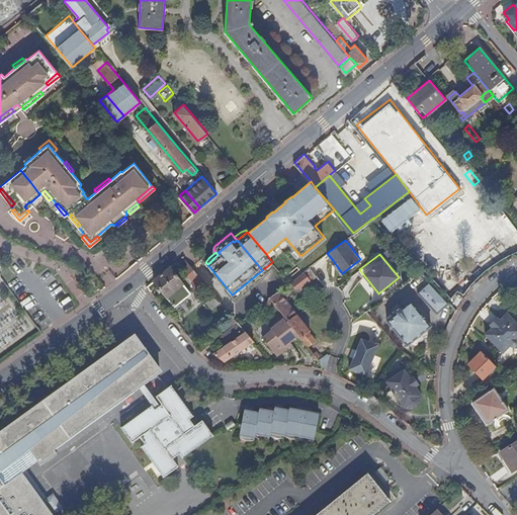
[(198,274),(188,262),(183,266),(193,278),(198,274)]
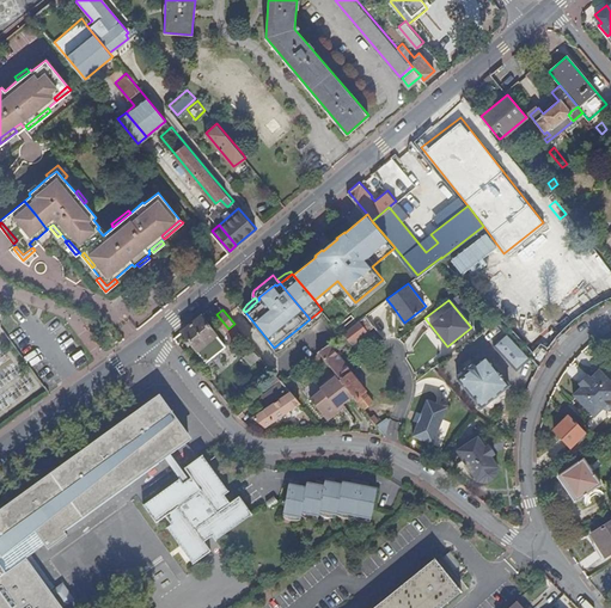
[(324,312),(322,309),(310,319),(312,323),(321,317),(324,312)]
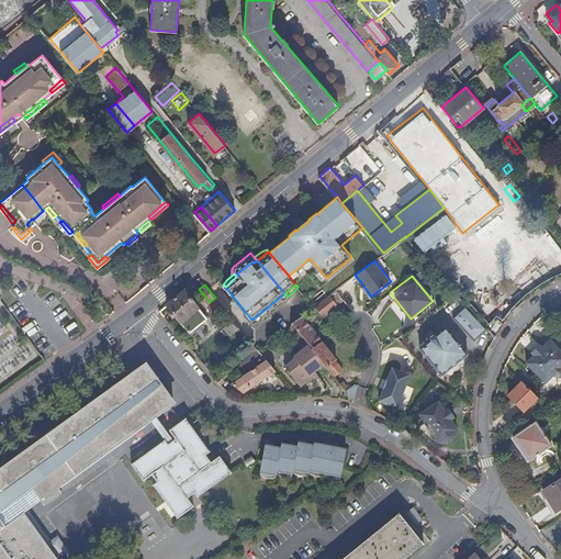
[(183,288),(166,303),(181,321),(198,306),(183,288)]
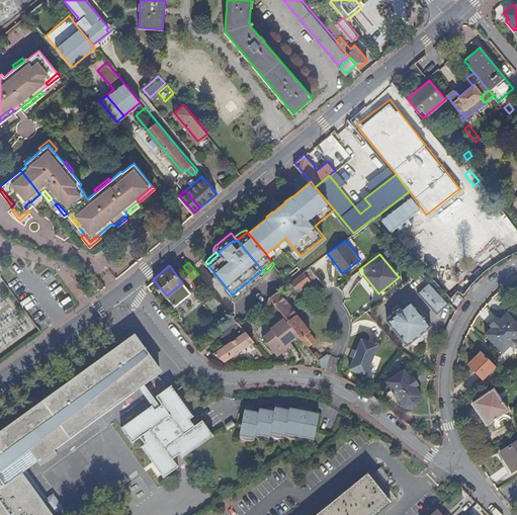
[(299,289),(317,275),(310,266),(290,281),(292,284),(289,286),(290,287),(281,293),(278,290),(269,297),(283,317),(298,334),(308,346),(317,339),(310,331),(311,330),(299,316),(284,297),(295,288),(297,290),(299,289)]
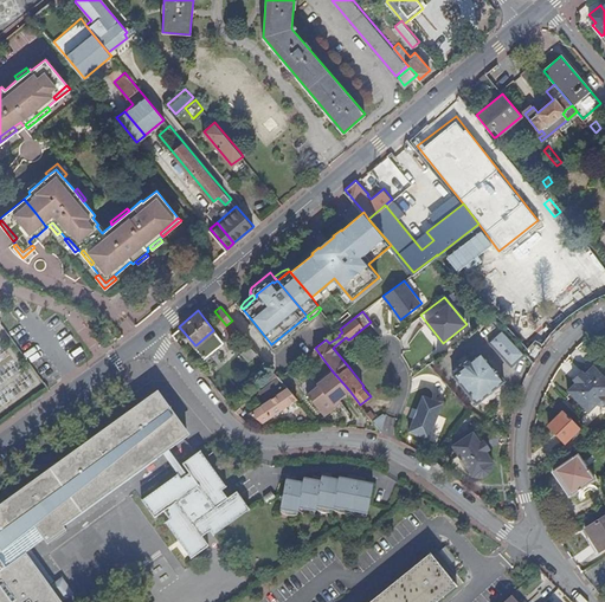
[(309,319),(307,316),(271,344),(274,347),(280,344),(290,335),(289,334),(304,322),(306,323),(309,319)]
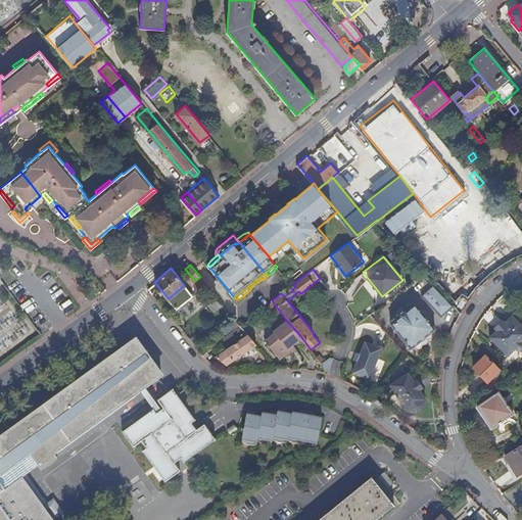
[(441,317),(454,305),(434,284),(422,295),(441,317)]
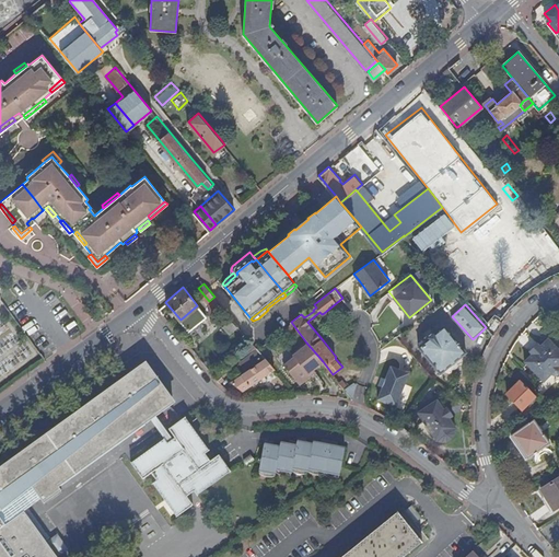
[(197,305),(181,320),(184,324),(201,310),(197,305)]
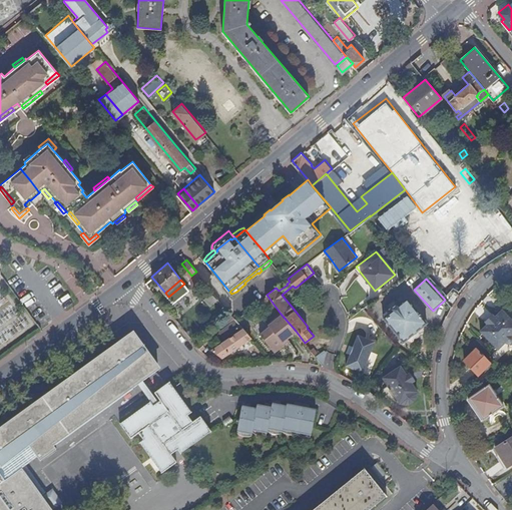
[(202,297),(207,304),(216,298),(210,291),(202,297)]
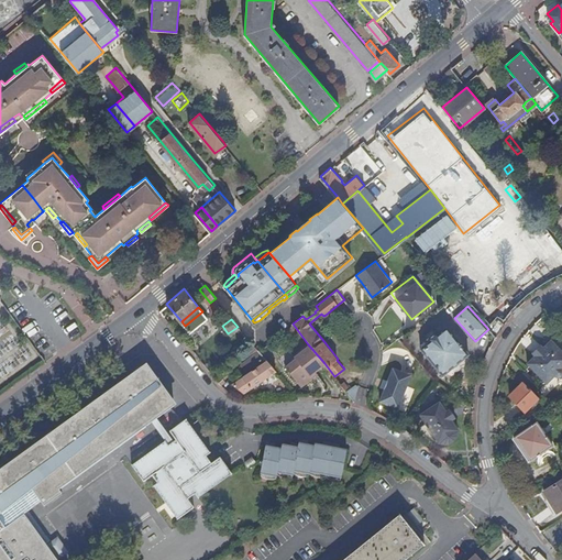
[(420,348),(442,374),(467,353),(447,327),(438,333),(436,331),(427,338),(429,340),(420,348)]
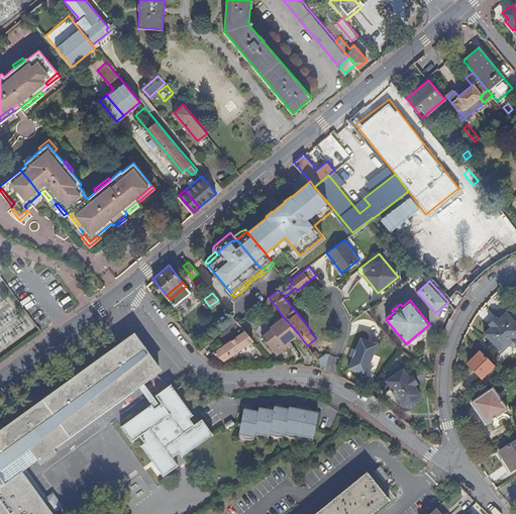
[(515,338),(515,337),(515,336),(515,323),(505,312),(484,333),(501,351),(508,344),(511,345),(513,345),(514,345),(515,343),(515,342),(515,338)]
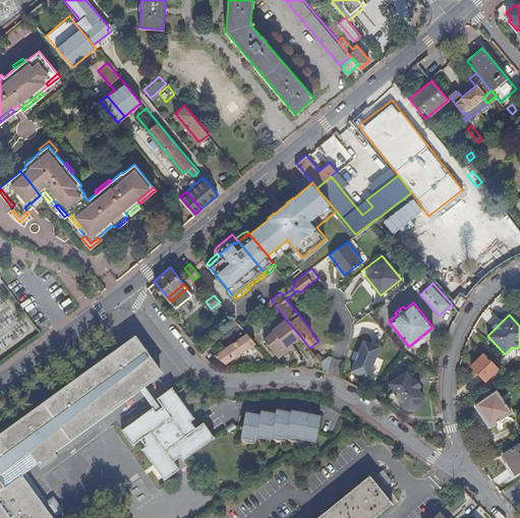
[(300,336),(285,319),(272,330),(273,331),(264,338),(276,354),(280,355),(288,348),(287,347),(291,343),(300,336)]
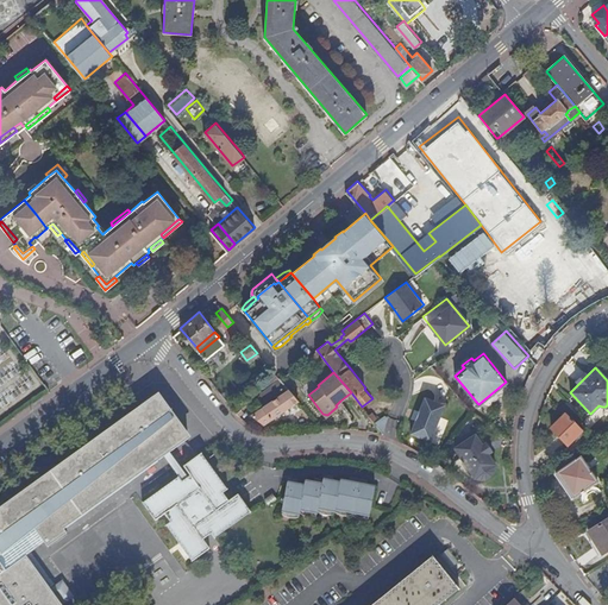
[(279,376),(259,392),(264,398),(273,394),(275,397),(251,414),(262,422),(298,399),(279,376)]
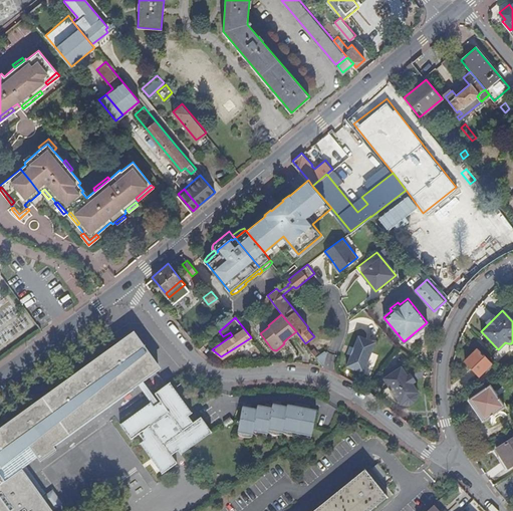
[(0,510),(52,510),(37,491),(40,489),(28,473),(26,474),(21,468),(37,457),(40,462),(56,450),(54,446),(139,386),(144,381),(159,370),(144,349),(147,346),(135,331),(0,427),(0,510)]
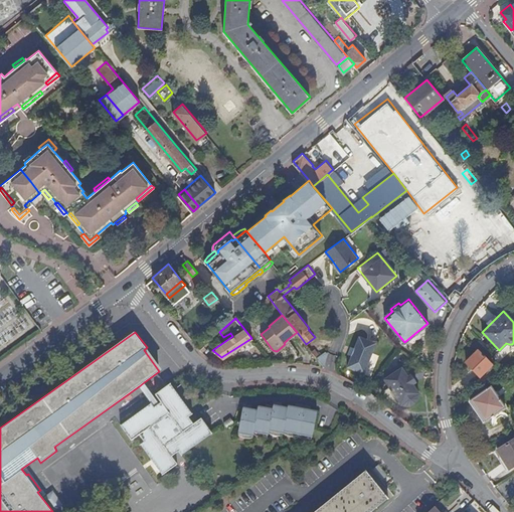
[(513,345),(513,335),(513,336),(513,337),(513,341),(513,342),(512,344),(511,344),(509,344),(506,343),(499,350),(504,355),(513,345)]
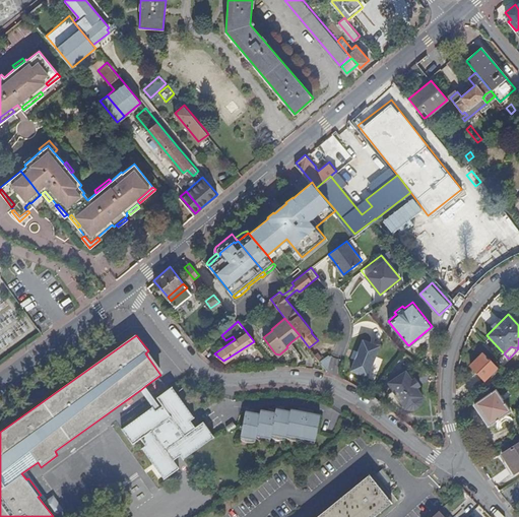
[(380,346),(364,339),(350,369),(368,377),(380,346)]
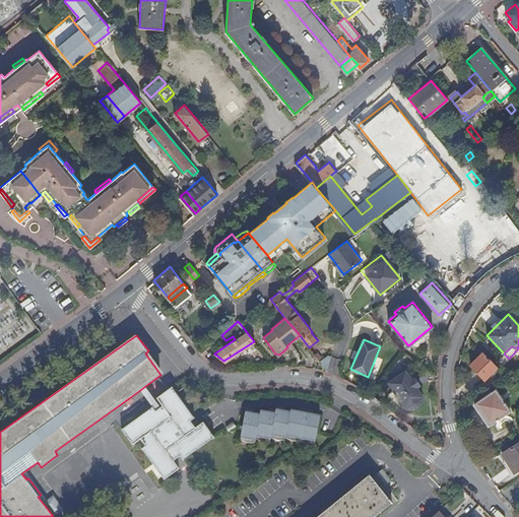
[(317,350),(313,353),(319,360),(322,357),(317,350)]
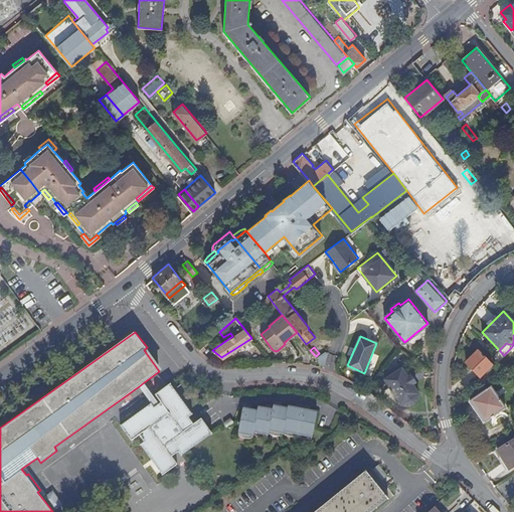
[(316,356),(323,366),(324,366),(324,363),(325,359),(327,352),(325,349),(319,353),(316,356)]
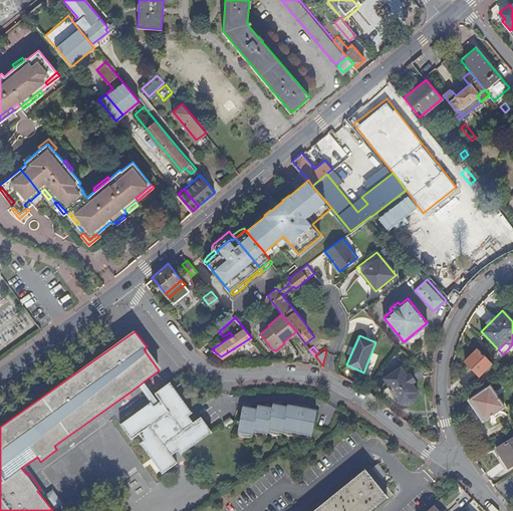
[(478,374),(490,362),(477,348),(465,359),(478,374)]
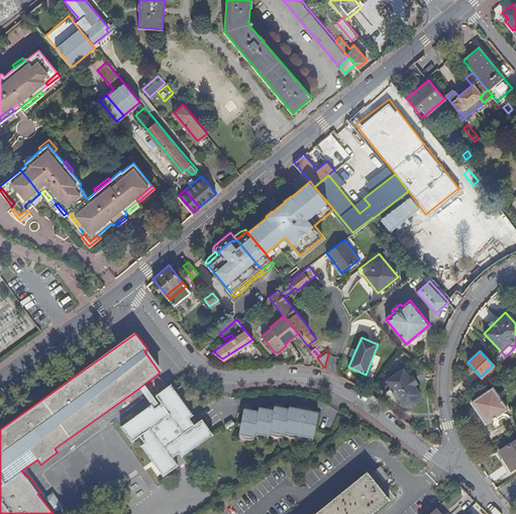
[(414,387),(416,386),(411,378),(409,379),(404,370),(386,382),(401,408),(407,410),(412,408),(416,405),(419,402),(419,396),(414,387)]
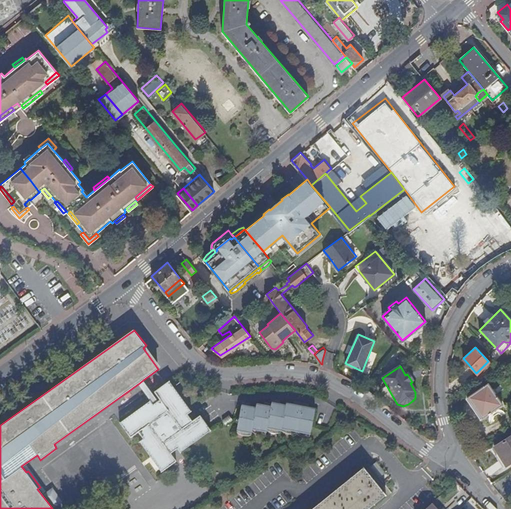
[(143,380),(138,384),(150,401),(153,405),(158,401),(143,380)]
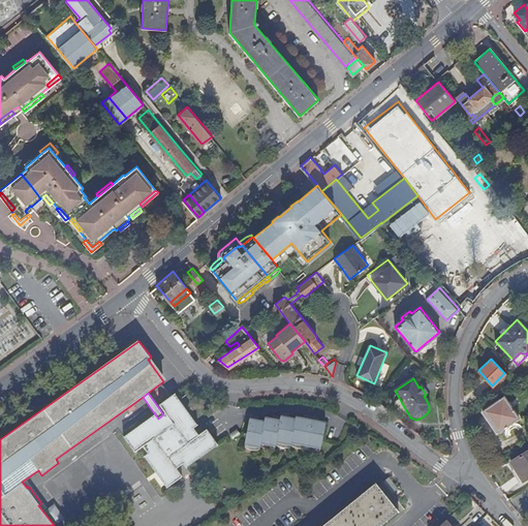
[(158,419),(155,414),(124,436),(135,452),(144,445),(149,454),(145,456),(167,488),(182,476),(176,468),(183,463),(187,467),(195,461),(218,444),(216,442),(207,430),(198,435),(193,428),(197,426),(175,394),(159,405),(165,413),(163,414),(158,419)]
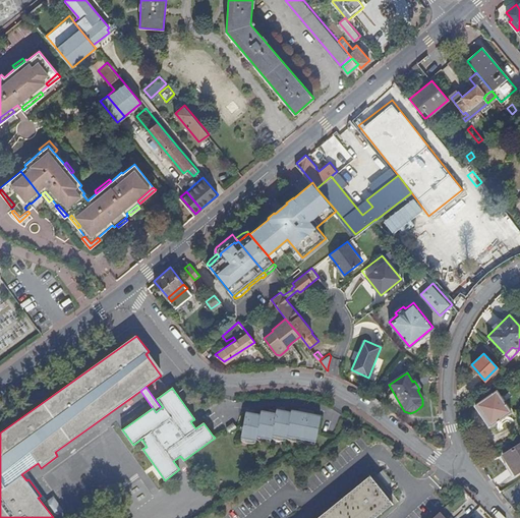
[(489,425),(511,411),(496,390),(475,404),(489,425)]
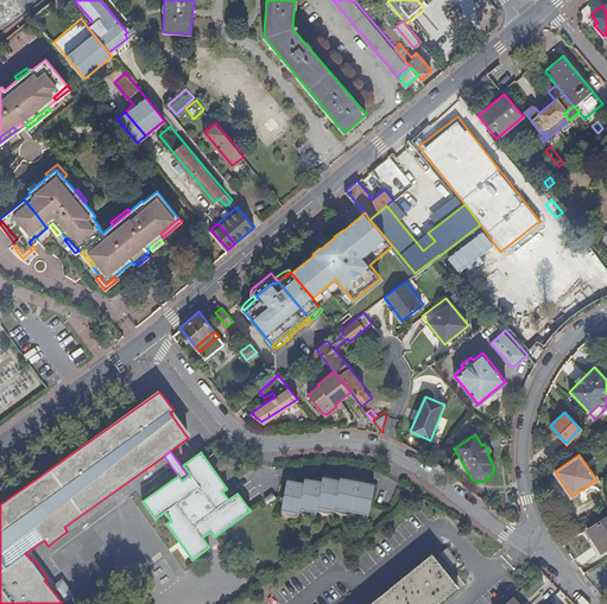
[(286,479),(283,500),(282,512),(295,514),(299,514),(301,509),(317,513),(318,508),(335,512),(335,509),(370,515),(371,502),(374,483),(340,477),(340,479),(322,477),(321,481),(304,478),(303,482),(286,479)]
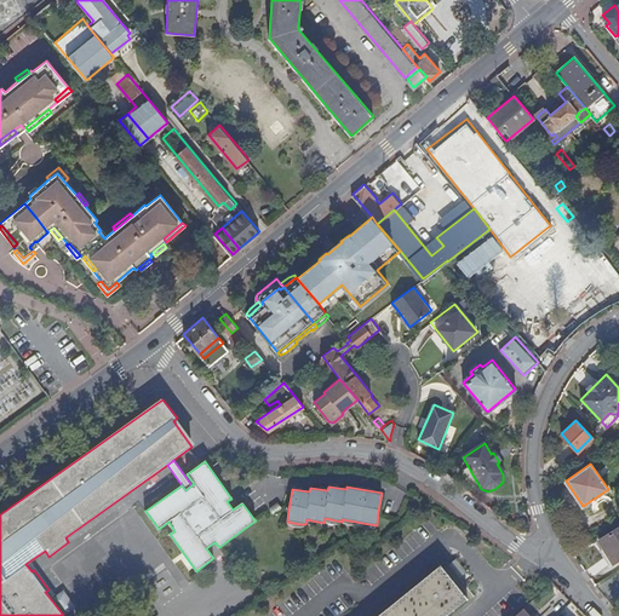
[(273,512),(281,506),(278,501),(269,507),(273,512)]
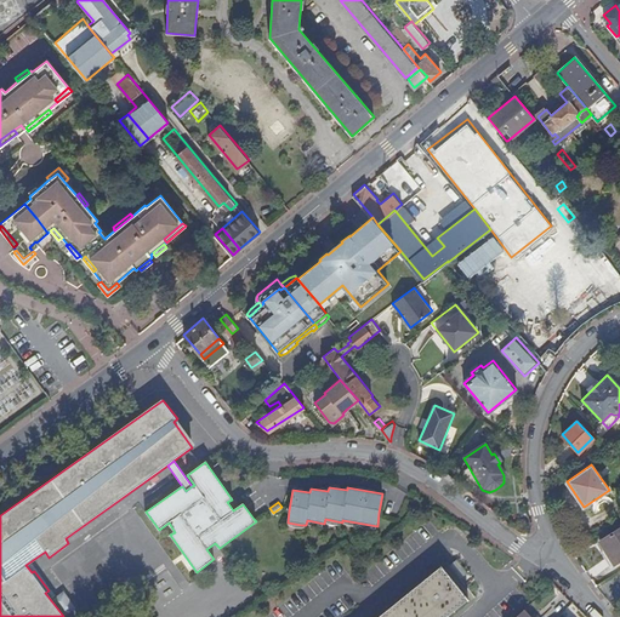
[(613,564),(619,559),(619,526),(598,541),(613,564)]
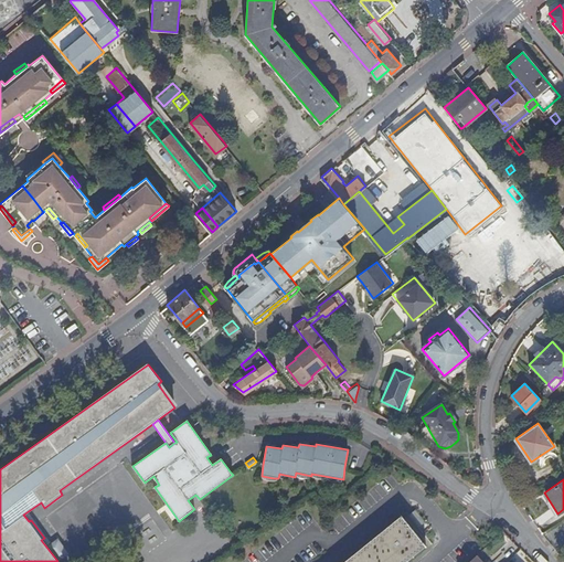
[(414,507),(407,512),(417,523),(424,518),(414,507)]
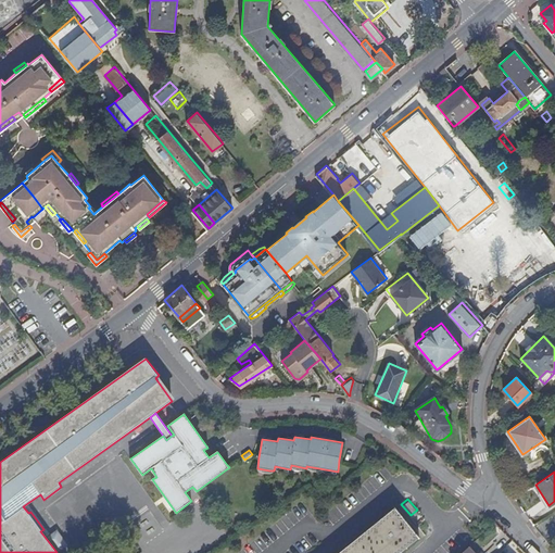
[(396,552),(417,537),(392,507),(378,518),(349,542),(335,552),(396,552)]
